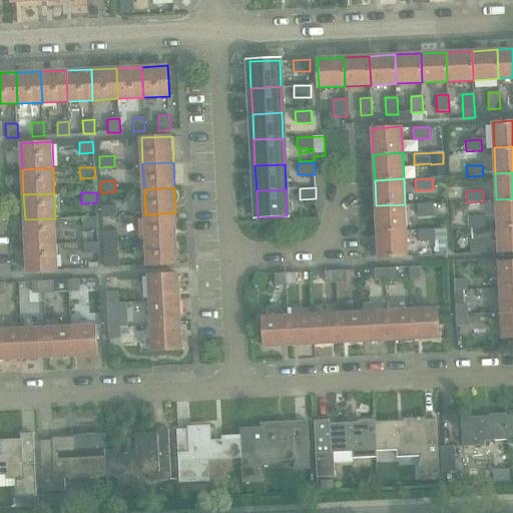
[(512,224),(512,198),(496,199),(497,225),(512,224)]
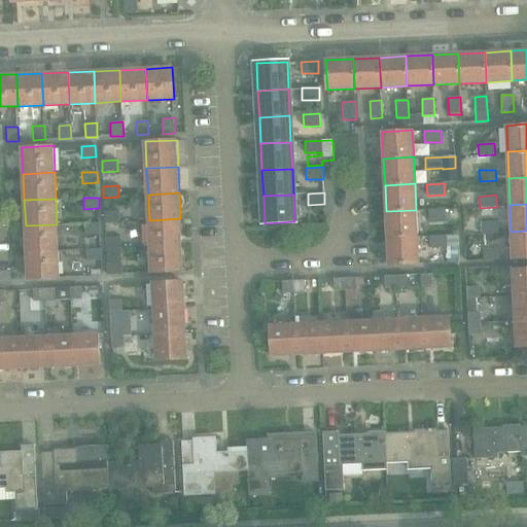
[(418,237),(416,210),(386,211),(387,238),(418,237)]
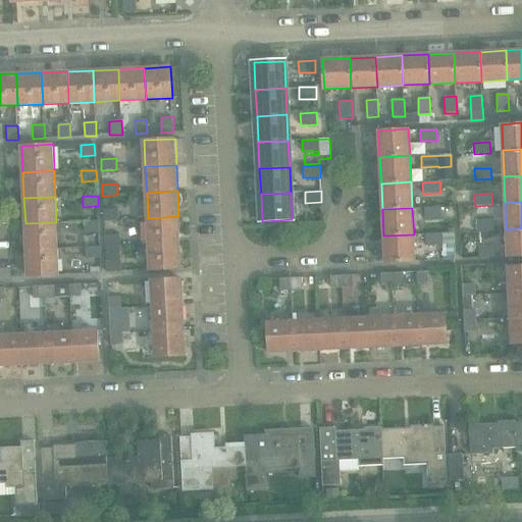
[(424,208),(425,219),(440,219),(440,208),(424,208)]
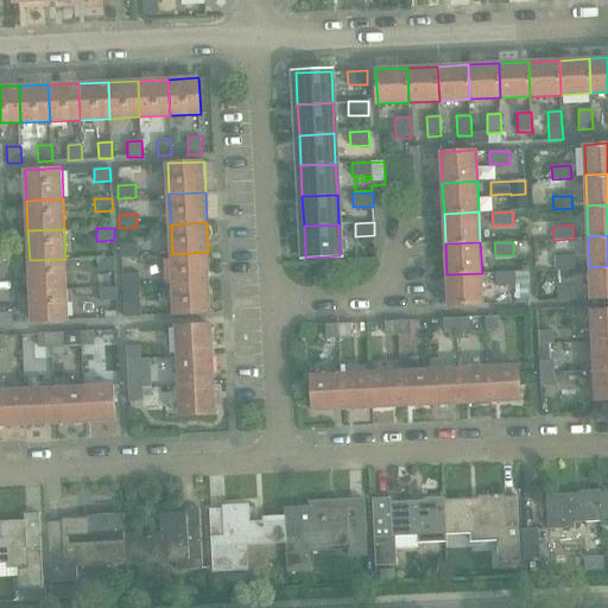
[(139,257),(138,244),(120,245),(121,258),(139,257)]
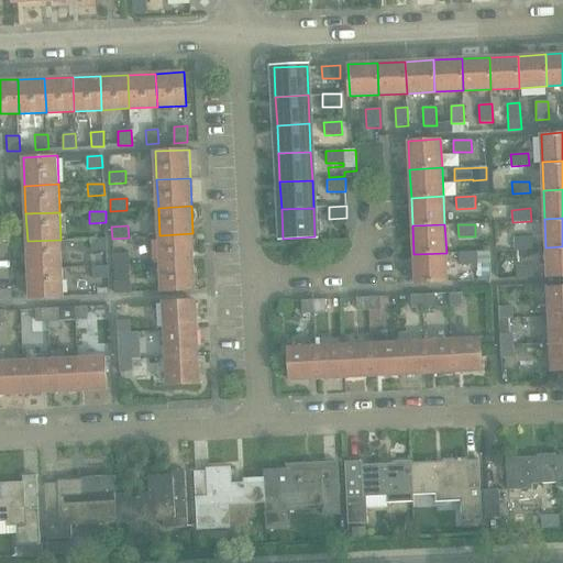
[(195,261),(192,233),(159,235),(161,263),(195,261)]
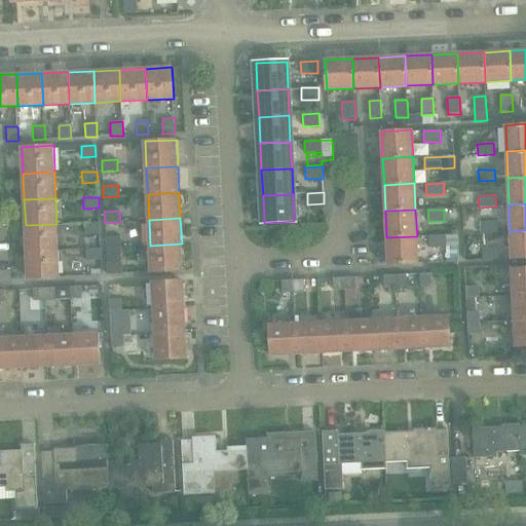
[(480,222),(480,233),(497,232),(496,221),(480,222)]
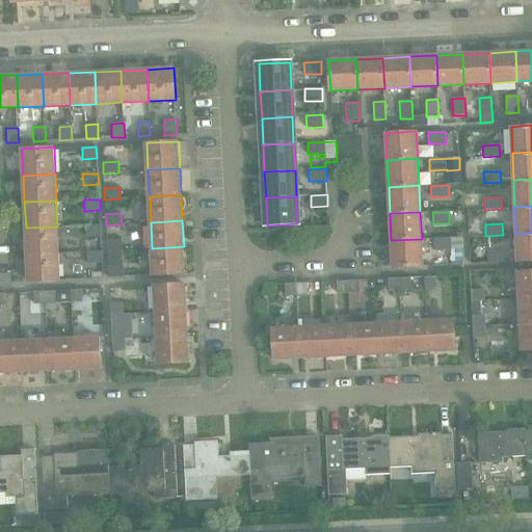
[(102,237),(101,225),(85,227),(86,238),(102,237)]
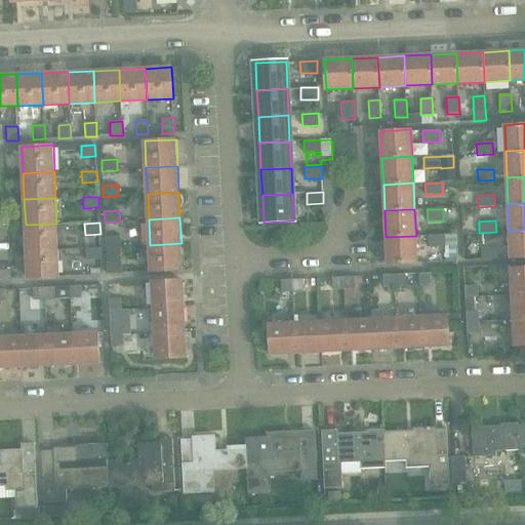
[(57,249),(56,224),(26,225),(27,250),(57,249)]
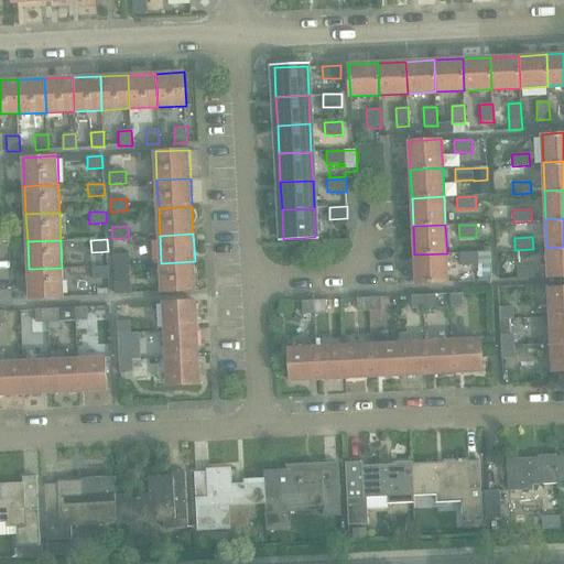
[(563,275),(563,247),(546,248),(549,277),(563,275)]
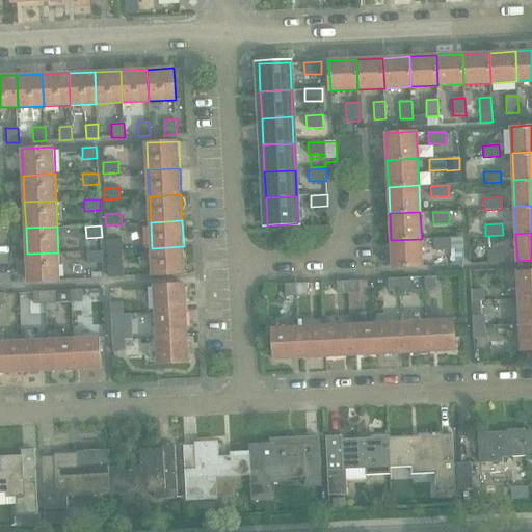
[(450,238),(433,239),(434,250),(451,249),(450,238)]
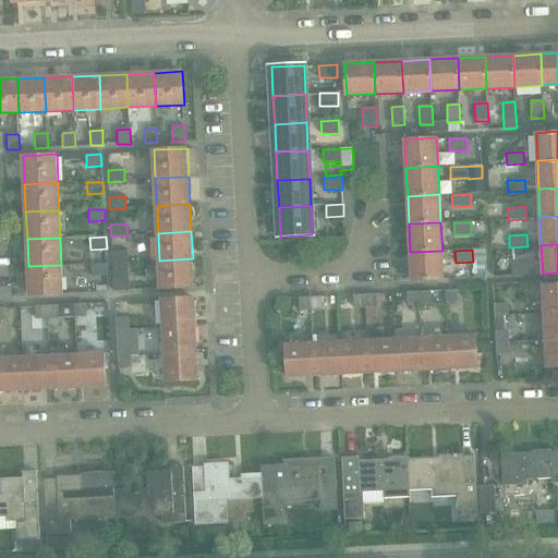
[(410,252),(412,280),(444,279),(443,251),(410,252)]
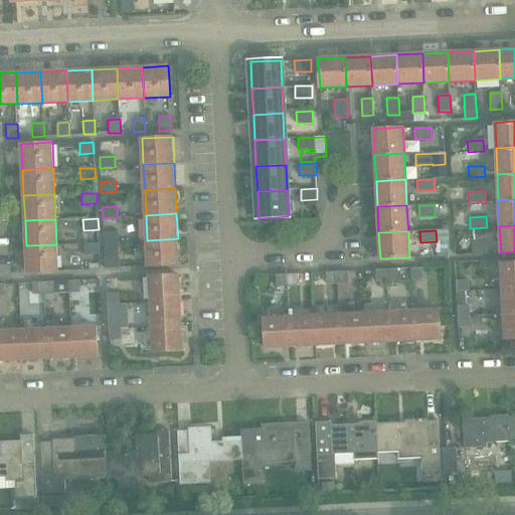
[(119,242),(119,232),(104,232),(104,243),(119,242)]
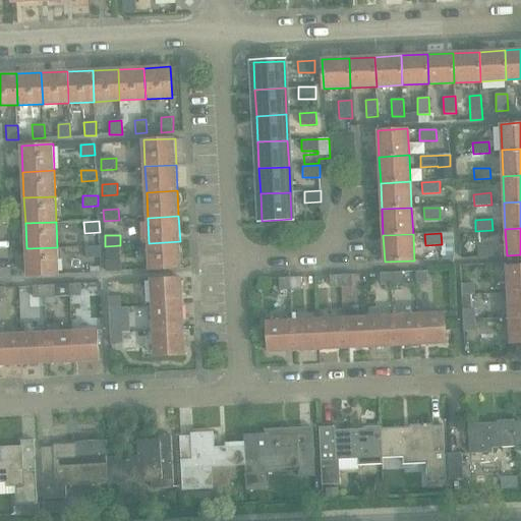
[(181,268),(180,241),(149,243),(150,270),(181,268)]
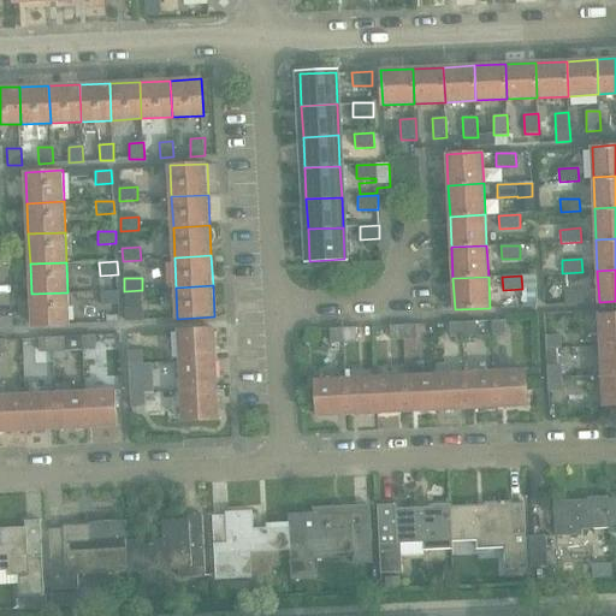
[(142,290),(124,291),(125,309),(125,321),(143,321),(143,308),(142,290)]
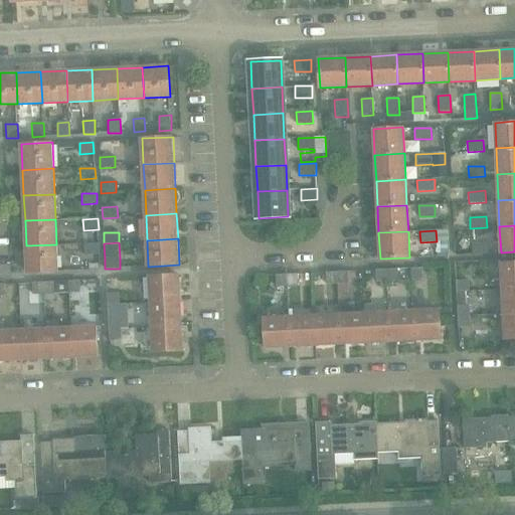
[(472,254),(489,254),(488,242),(471,243),(472,254)]
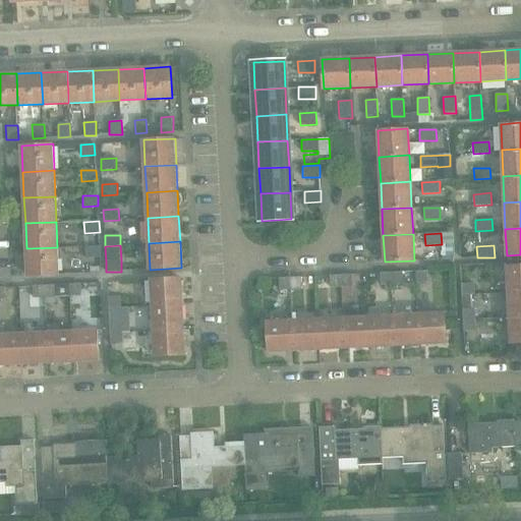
[(101,257),(100,246),(84,247),(85,257),(101,257)]
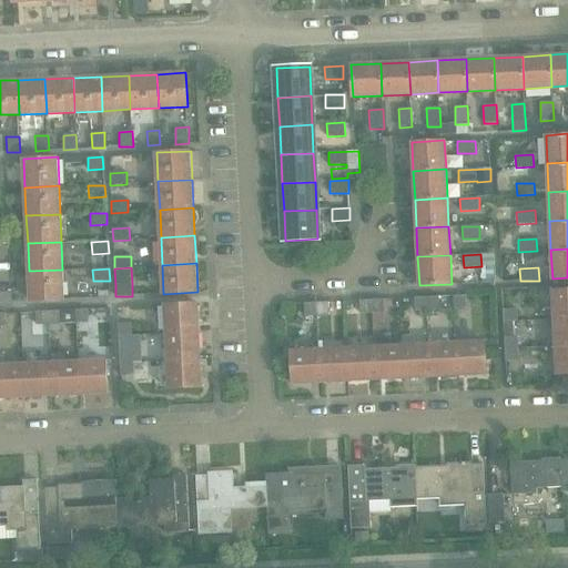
[(64,297),(62,270),(29,271),(30,300),(64,297)]
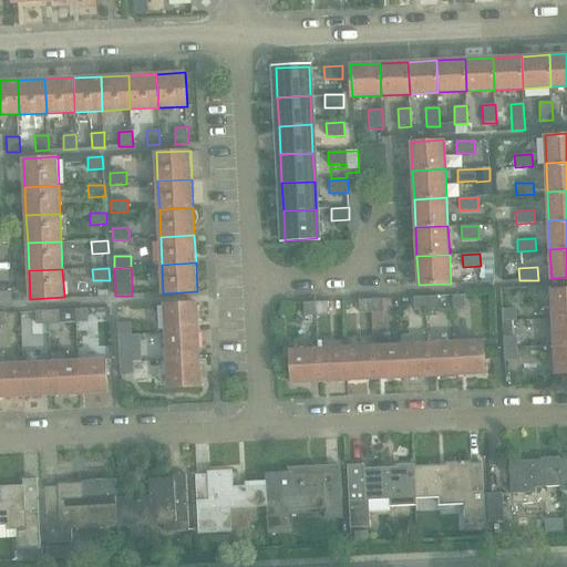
[(566,288),(552,289),(554,318),(566,317),(566,288)]
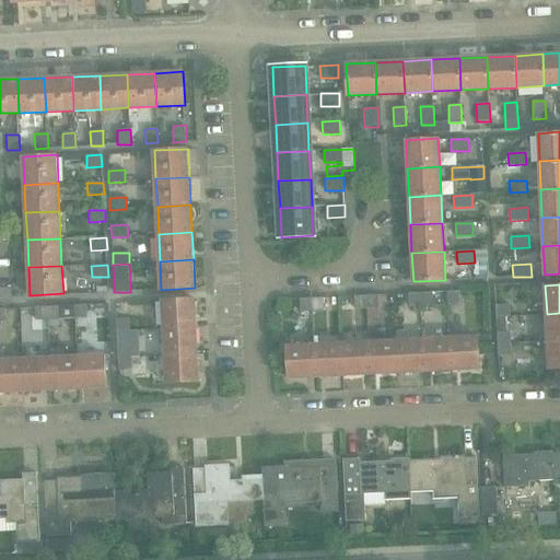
[(459,291),(447,292),(447,304),(459,304),(459,291)]
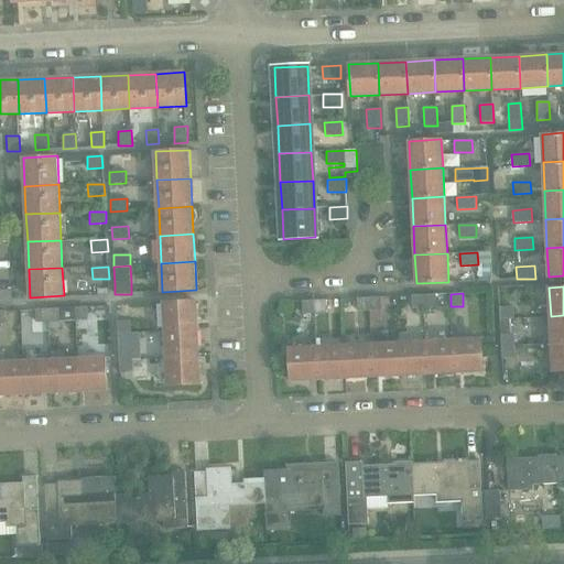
[(436,294),(424,295),(425,307),(437,306),(436,294)]
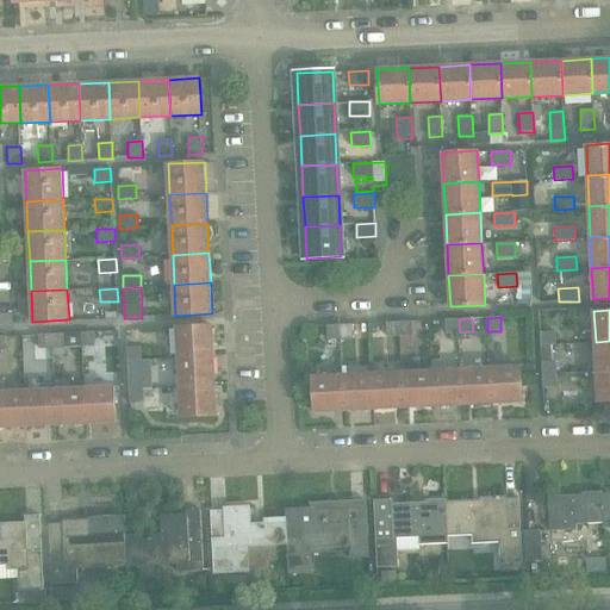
[(447,332),(460,332),(459,319),(446,319),(447,332)]
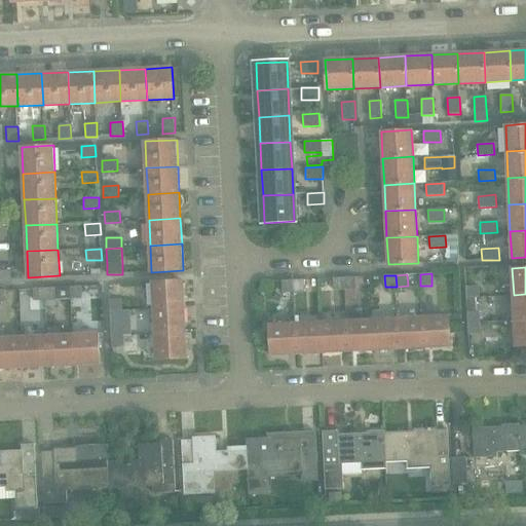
[(334,290),(345,289),(345,277),(334,278),(334,290)]
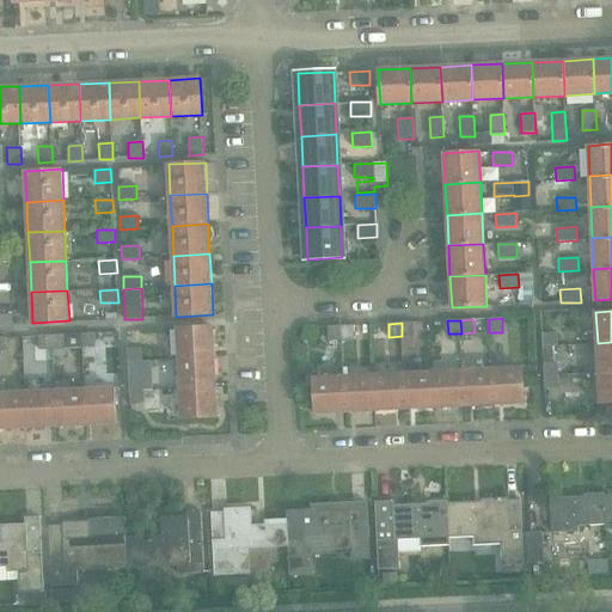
[(415,336),(414,323),(402,323),(402,336),(415,336)]
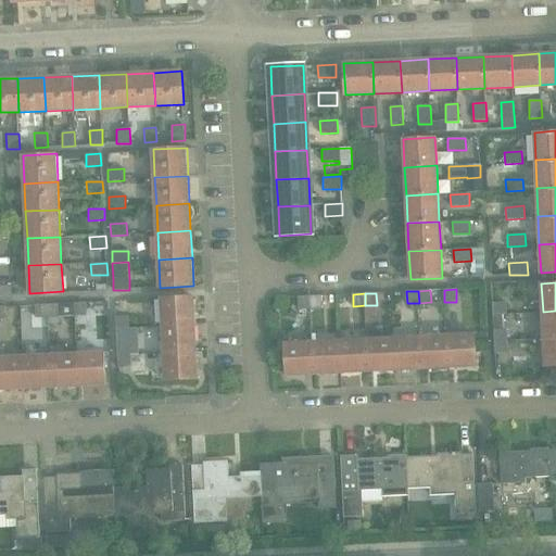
[(323,308),(321,295),(310,297),(311,308),(323,308)]
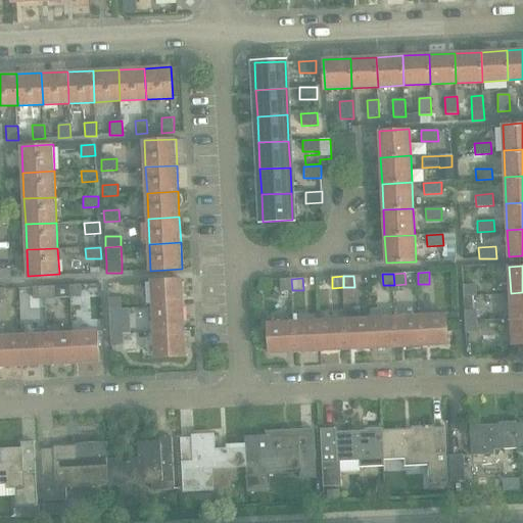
[(281,290),(292,290),(291,279),(281,279),(281,290)]
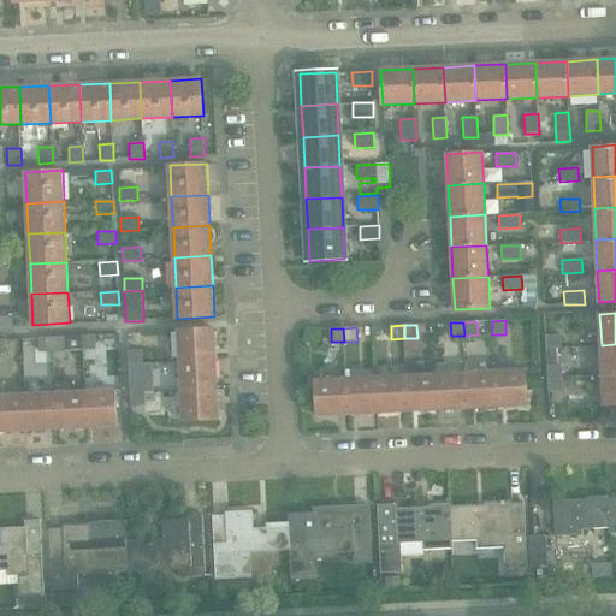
[(215,361),(214,330),(178,331),(179,362),(215,361)]
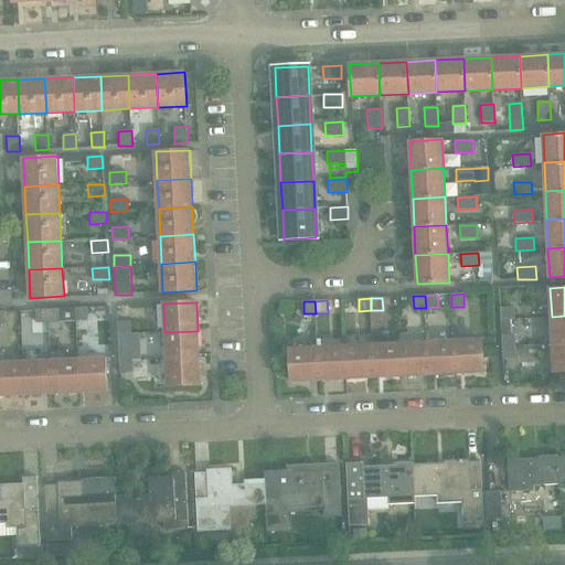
[(87,308),(74,309),(75,321),(87,320),(87,308)]
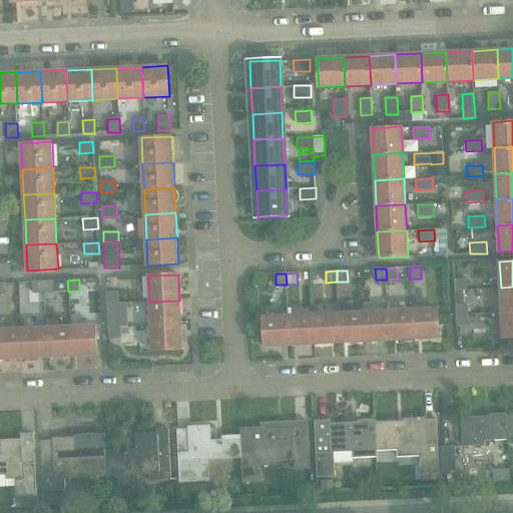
[(454,280),(454,292),(467,291),(466,280),(454,280)]
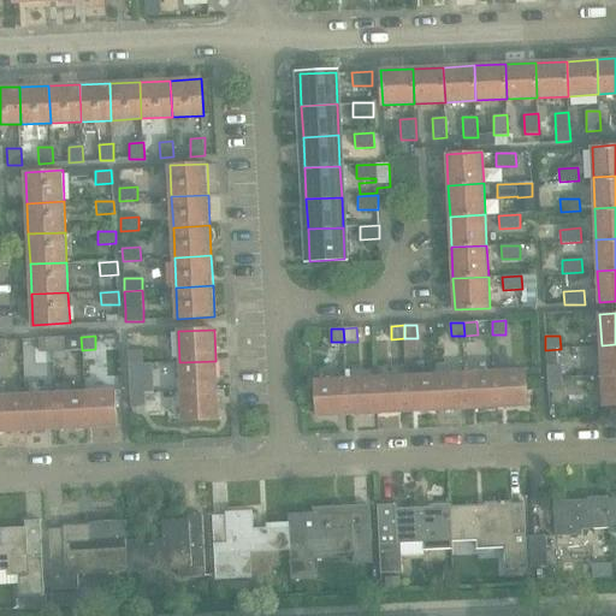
[(51,337),(37,338),(39,353),(52,351),(51,337)]
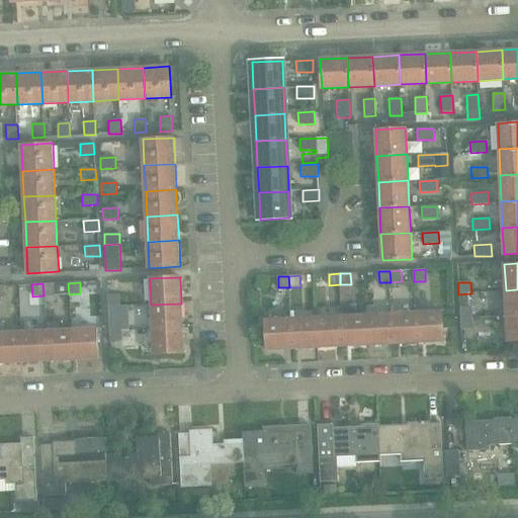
[(54,283),(42,283),(44,295),(55,295),(54,283)]
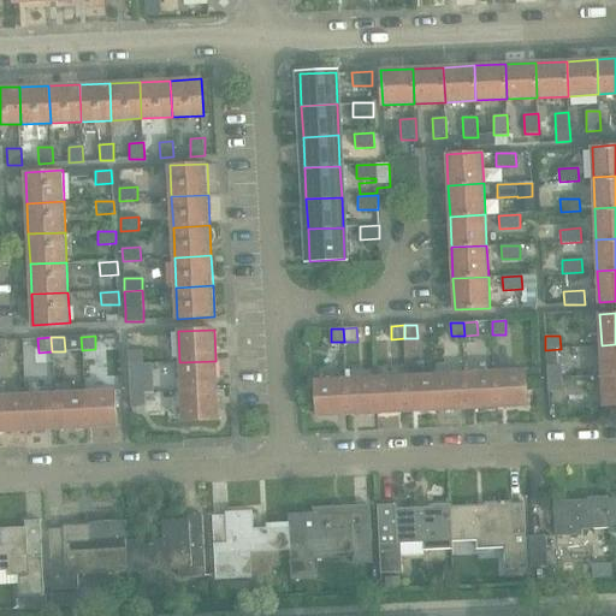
[(615,374),(615,344),(602,345),(603,375),(615,374)]
